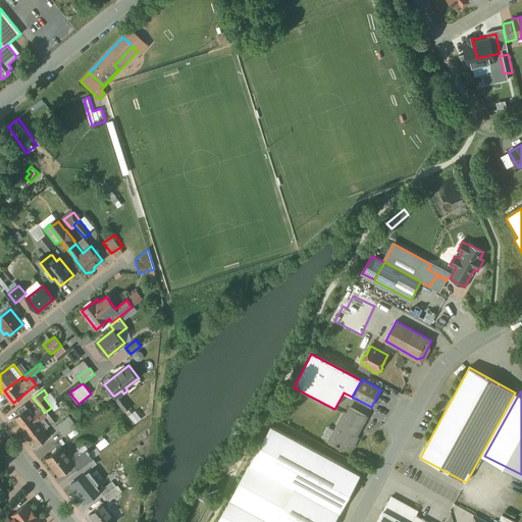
[(131,408),(120,395),(115,399),(125,412),(131,408)]
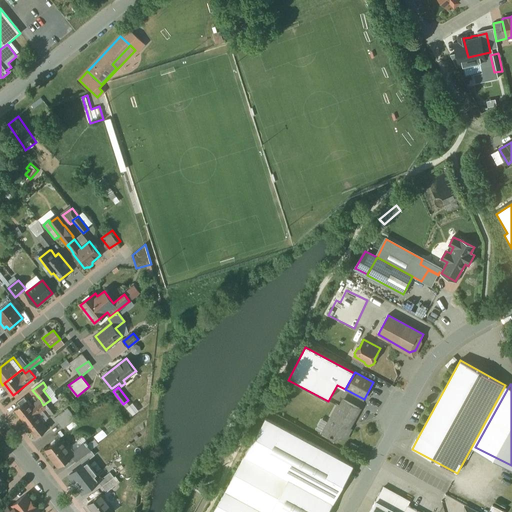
[(61,391),(55,396),(58,400),(64,395),(61,391)]
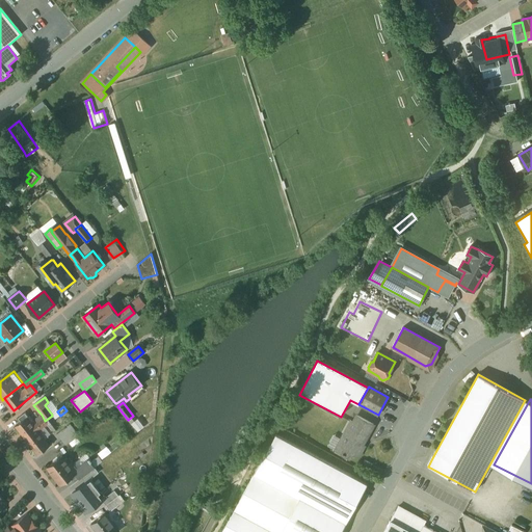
[(33,423),(25,413),(19,418),(21,422),(16,426),(24,437),(45,421),(42,415),(35,419),(36,421),(33,423)]
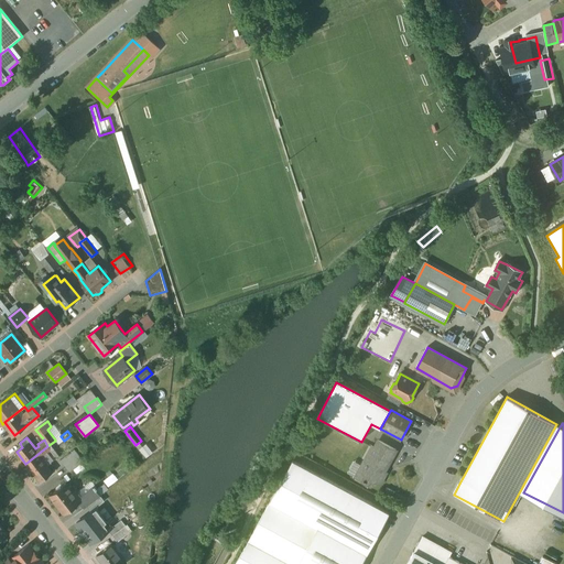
[(57,445),(55,441),(47,446),(51,449),(56,457),(67,449),(62,442),(57,445)]
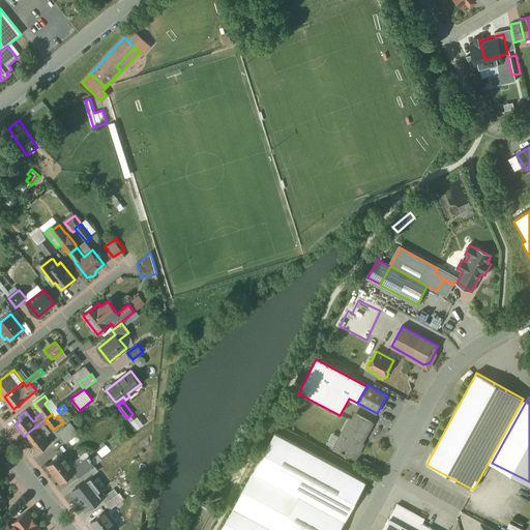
[(373,423),(356,414),(352,421),(350,420),(334,448),(348,455),(351,451),(357,454),(363,445),(360,443),(364,436),(365,437),(373,423)]
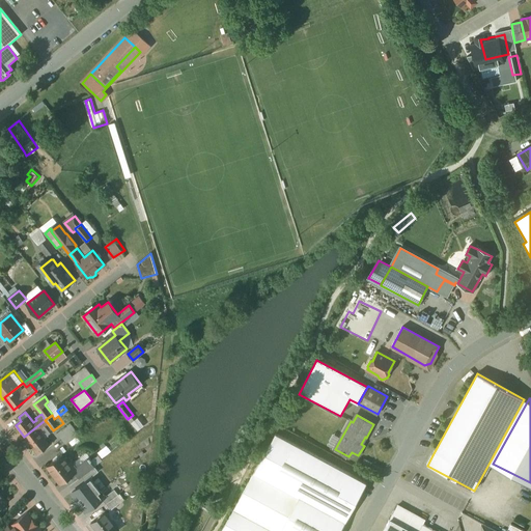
[(140,417),(133,421),(138,429),(145,426),(140,417)]
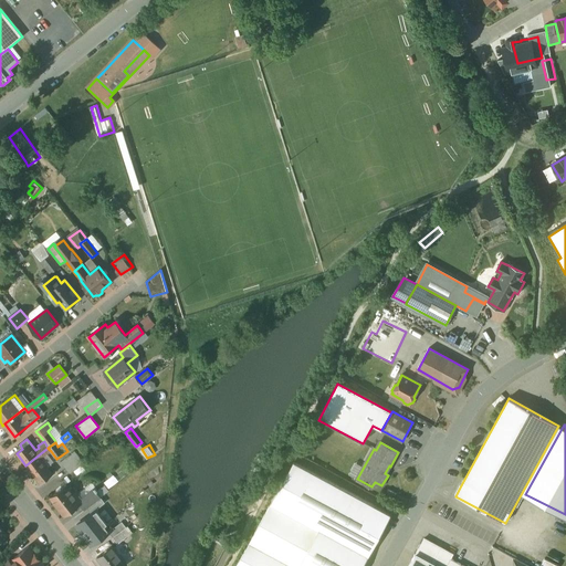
[(48,448),(25,465),(40,484),(53,474),(42,459),(51,451),(48,448)]
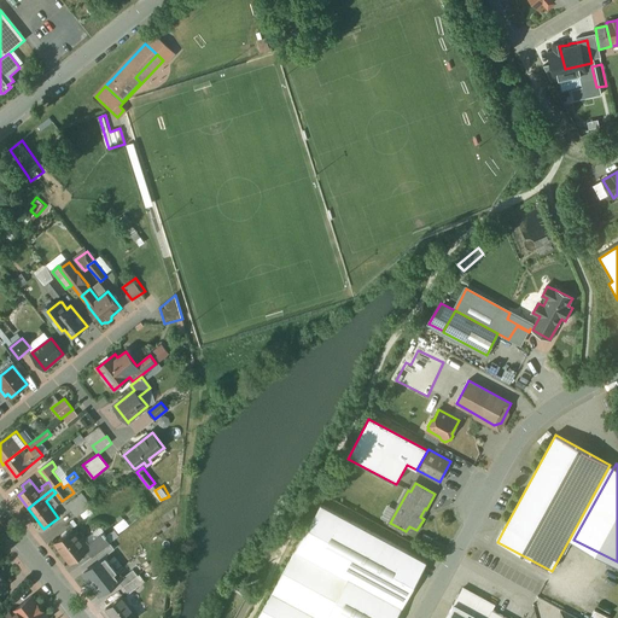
[(76,503),(63,513),(68,519),(81,508),(76,503)]
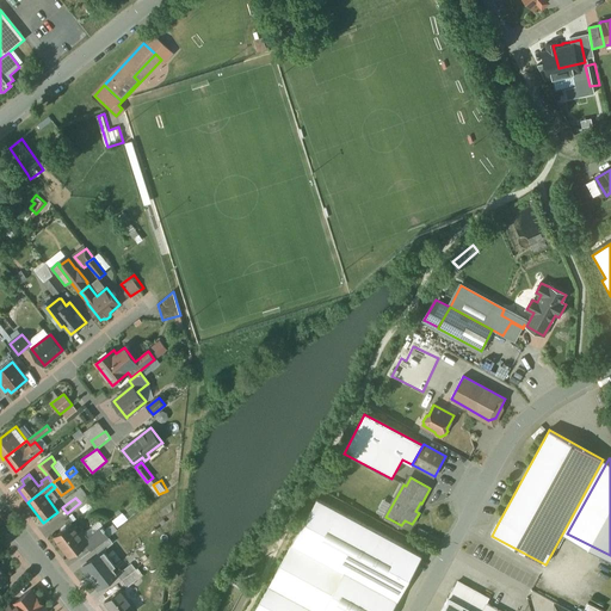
[(423,556),(318,499),(292,543),(397,600),(423,556)]
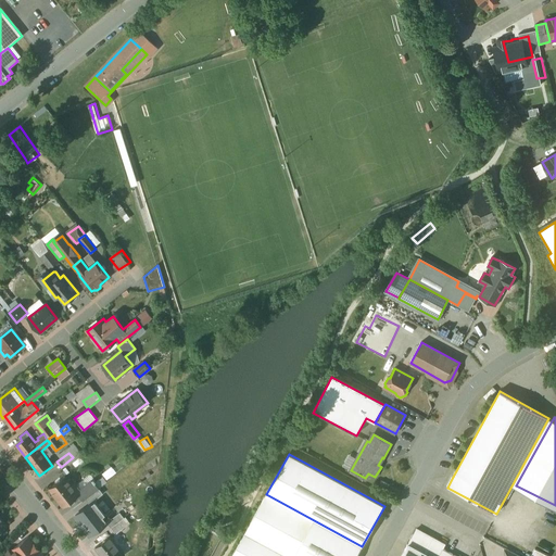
[(139,462),(146,470),(154,464),(148,456),(139,462)]
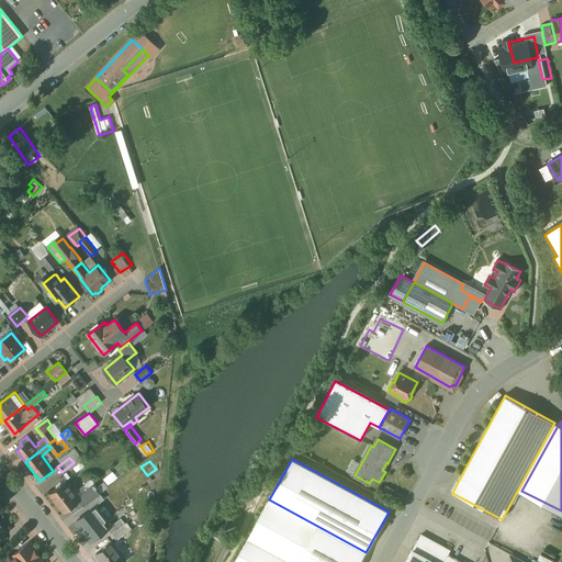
[(104,479),(109,484),(119,478),(114,471),(104,479)]
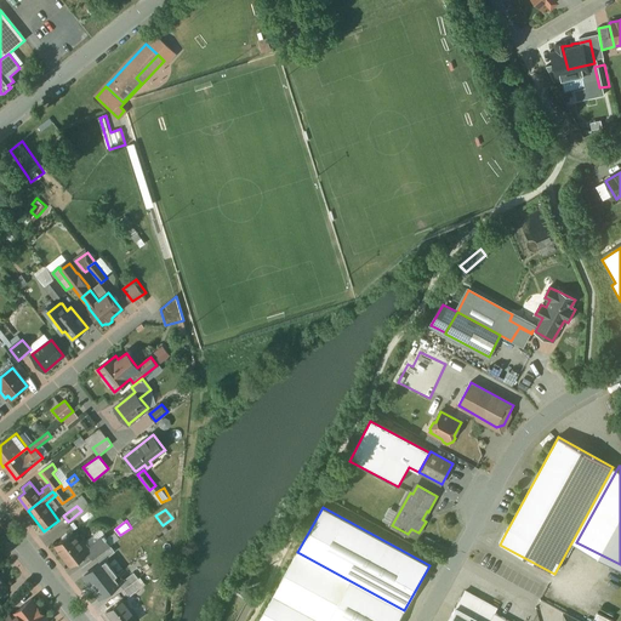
[(73,533),(55,546),(72,567),(78,562),(89,553),(73,533)]
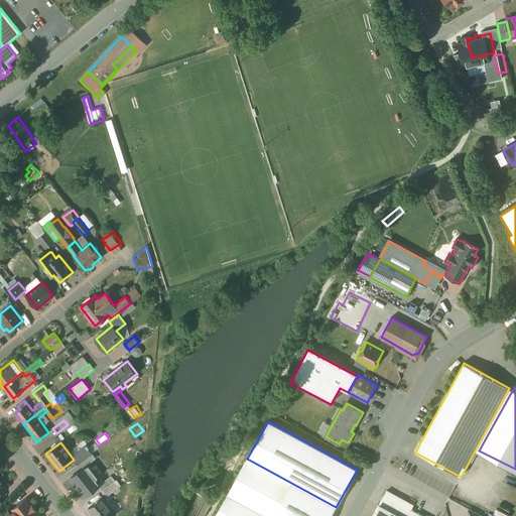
[(97,452),(85,461),(90,468),(109,454),(103,445),(96,450),(97,452)]
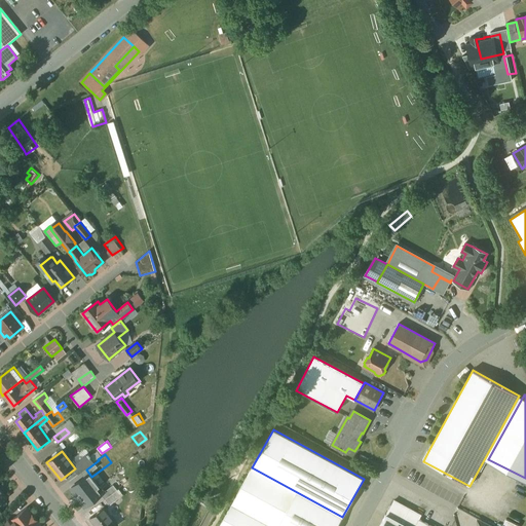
[(337,525),(342,517),(252,467),(231,505),(268,525),(337,525)]
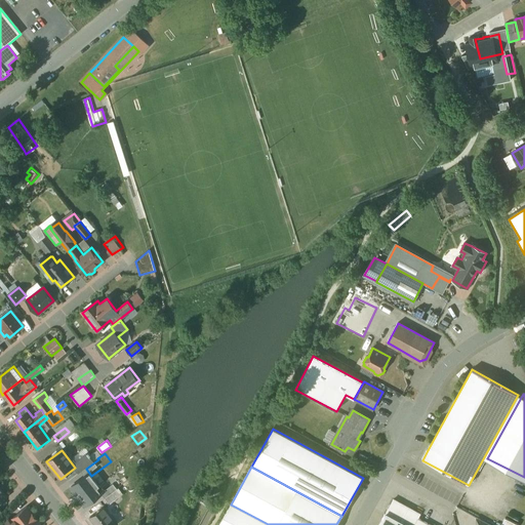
[(75,468),(66,475),(70,480),(79,473),(75,468)]
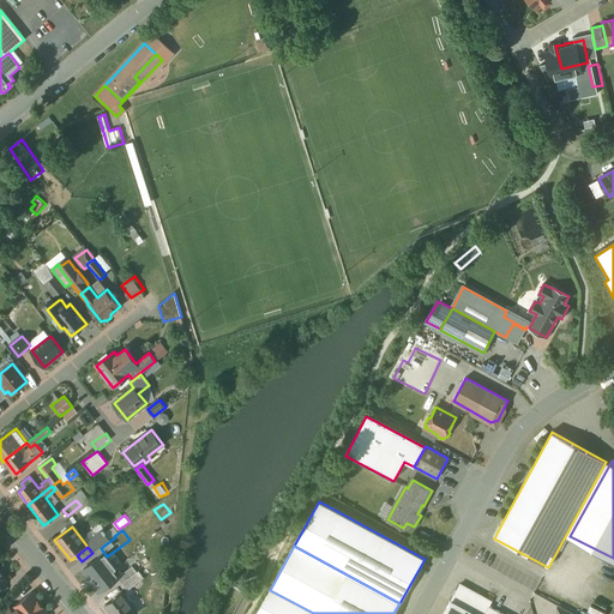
[(100,555),(79,571),(95,591),(102,585),(109,577),(101,565),(104,561),(100,555)]
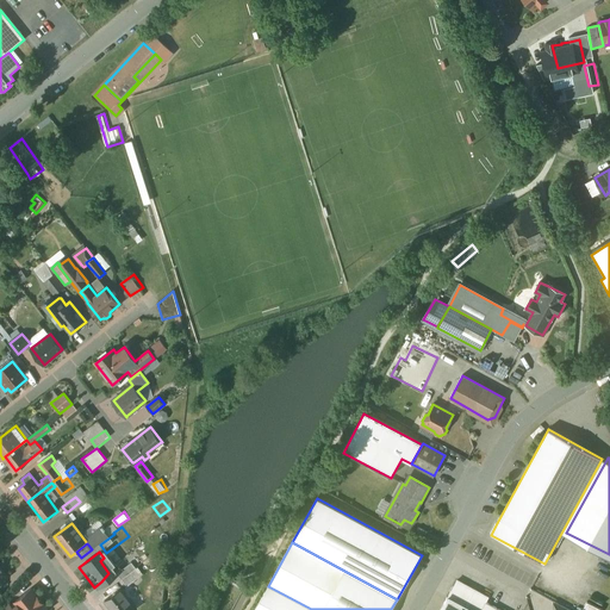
[(118,566),(109,573),(101,582),(109,590),(122,579),(126,576),(118,566)]
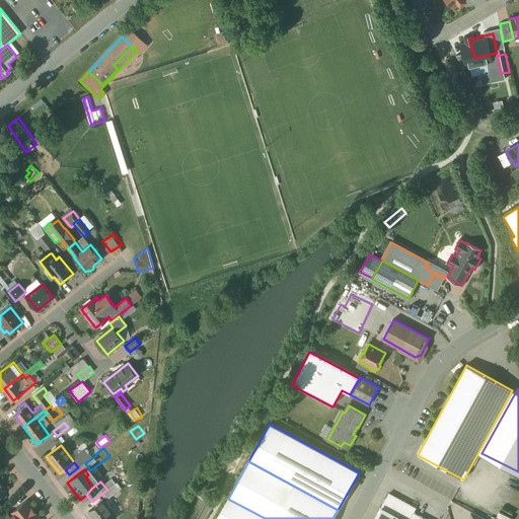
[(107,490),(103,493),(108,499),(122,489),(117,483),(107,490)]
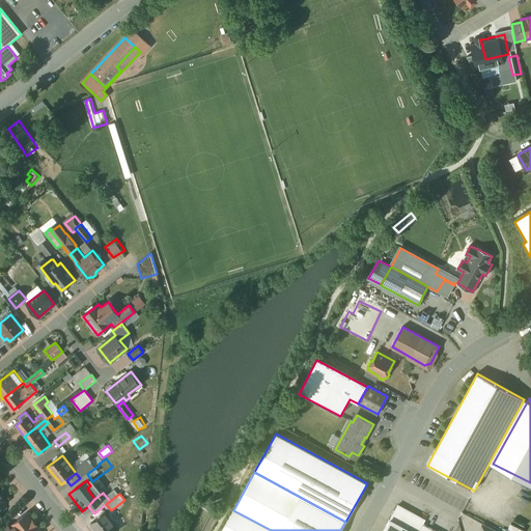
[(271,530),(233,510),(222,530),(271,530)]
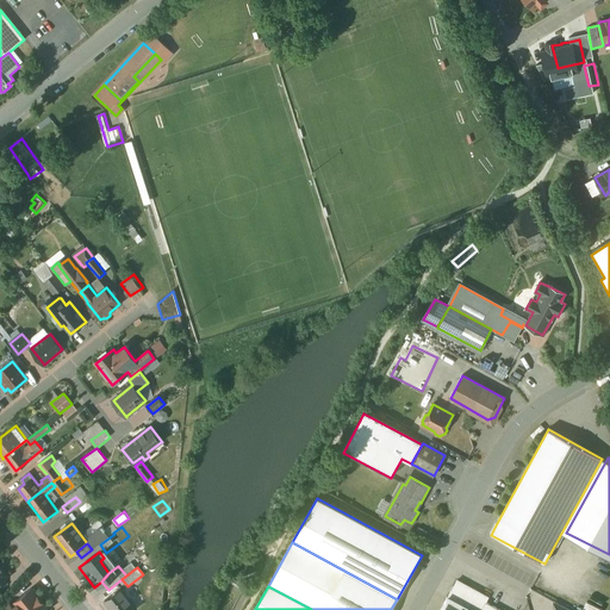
[(135,609),(137,609),(120,589),(105,601),(111,609),(135,609)]
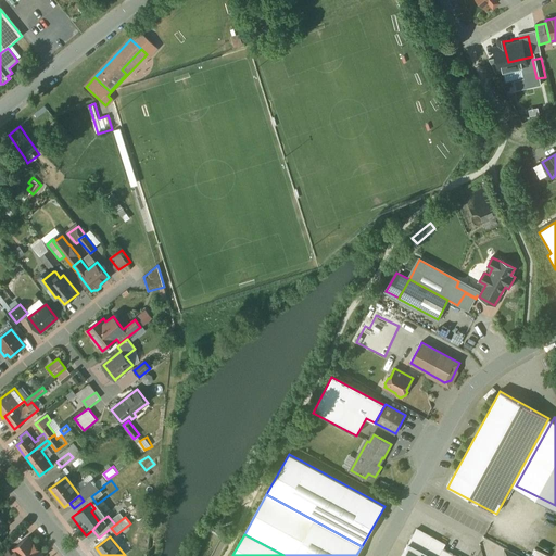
[(28,538),(14,548),(14,550),(14,553),(11,552),(10,555),(42,555),(39,551),(34,543),(33,543),(28,538)]
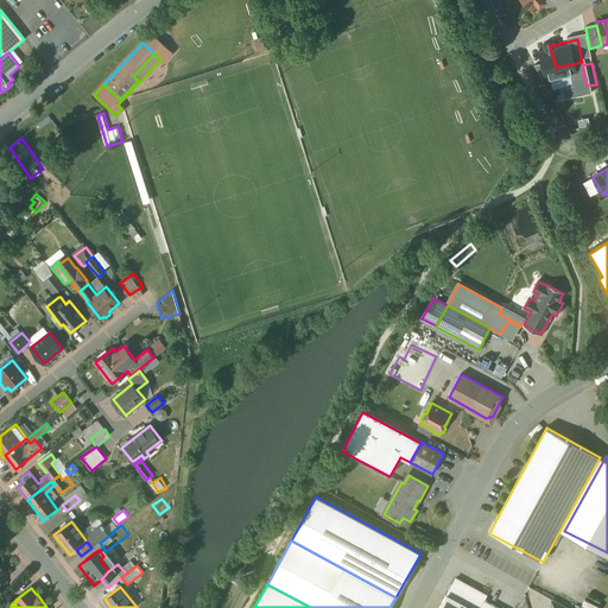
[(480,607),(467,607),(445,596),(438,607),(496,607),(483,601),(480,607)]
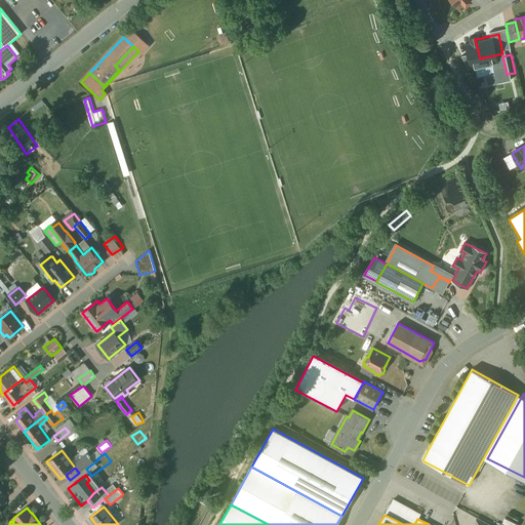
[(6,516),(0,522),(0,524),(9,524),(10,521),(6,516)]
